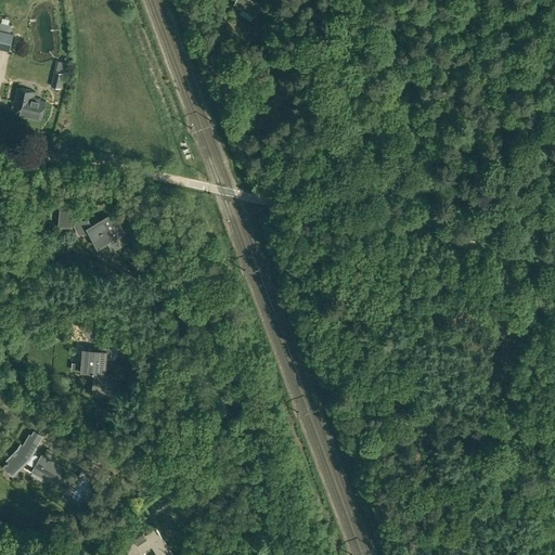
[(237,0),(235,3),(254,16),(260,7),(250,0),(237,0)]
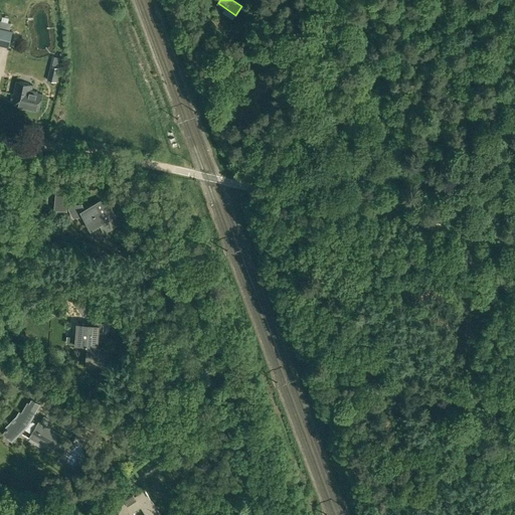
[(11,22),(0,19),(0,25),(9,28),(11,22)]
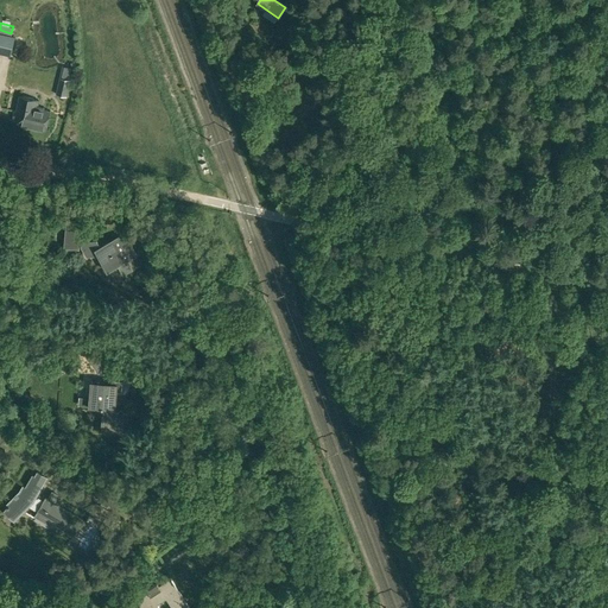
[(0,54),(11,56),(14,42),(0,37),(0,54)]
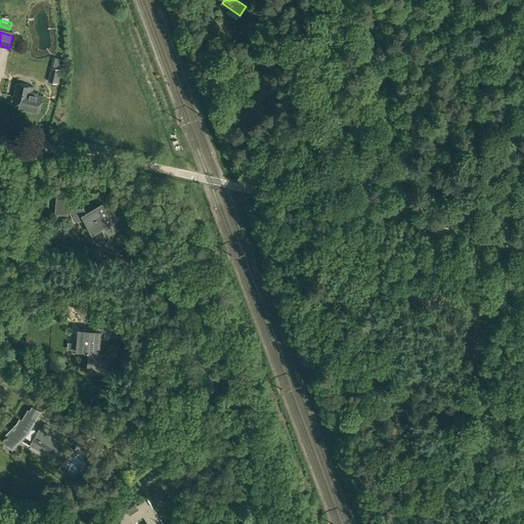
[(48,81),(57,83),(61,69),(51,67),(48,81)]
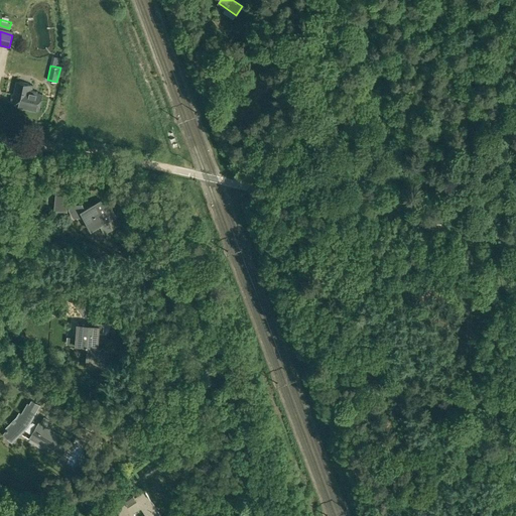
[(10,103),(39,110),(43,93),(37,92),(37,91),(31,89),(33,84),(17,80),(14,94),(13,94),(10,103)]
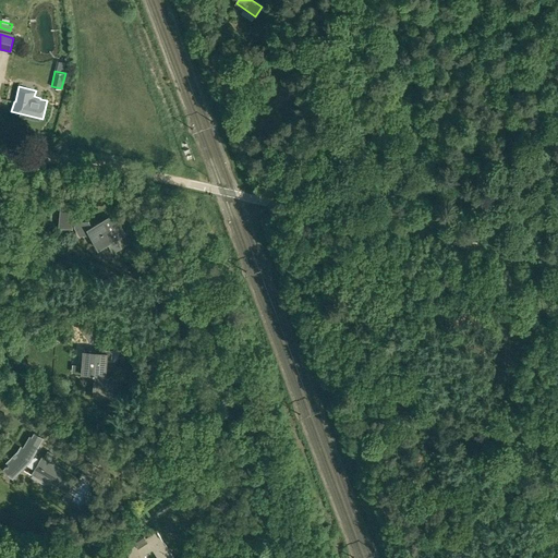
[(275,101),(282,104),(283,98),(288,99),(290,89),(283,87),(283,91),(273,87),(271,95),(276,96),(275,101)]
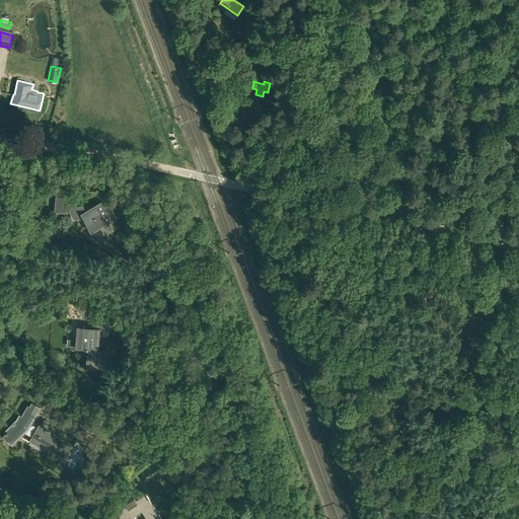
[(57,188),(55,212),(68,213),(70,189),(57,188)]
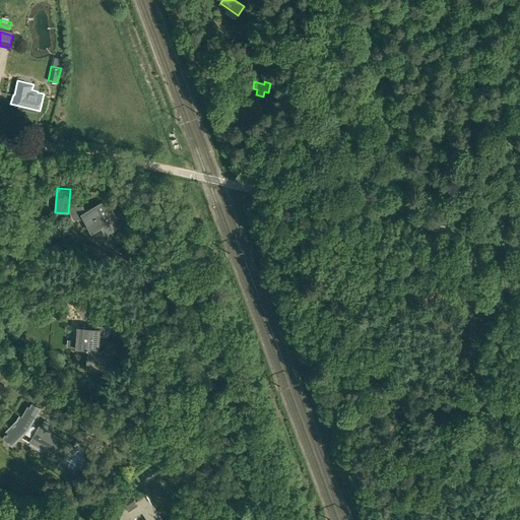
[(84,217),(91,233),(118,218),(107,199),(85,210),(83,205),(73,206),(72,207),(71,207),(70,208),(70,209),(69,210),(69,211),(69,212),(70,213),(73,219),(84,217)]
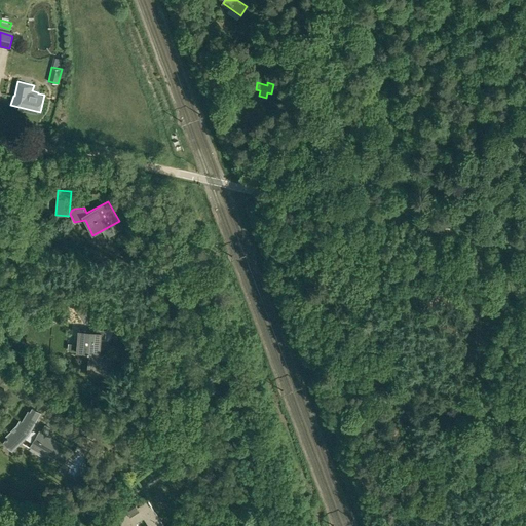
[(94,375),(110,376),(112,358),(100,357),(102,332),(79,330),(77,351),(89,352),(87,369),(94,370),(94,375)]
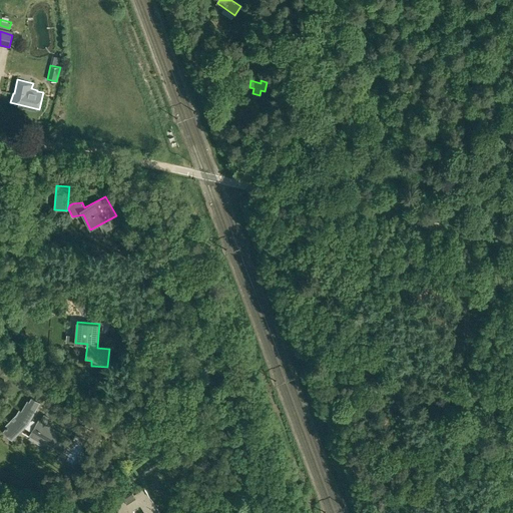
[(44,442),(62,452),(70,439),(39,421),(36,426),(28,422),(40,403),(32,398),(30,402),(28,401),(19,416),(14,421),(12,420),(6,426),(7,427),(6,429),(4,432),(12,440),(24,427),(32,432),(30,435),(43,443),(44,442)]
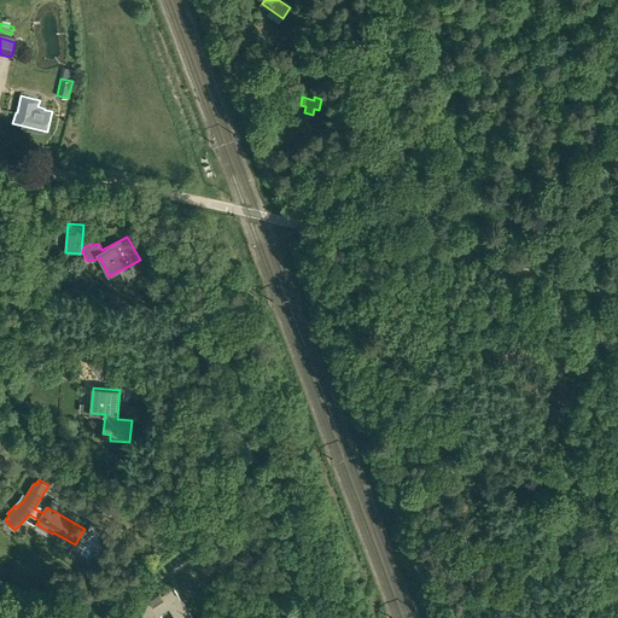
[(91,523),(108,534),(114,525),(109,522),(111,519),(109,518),(111,513),(105,509),(101,514),(98,512),(91,523)]
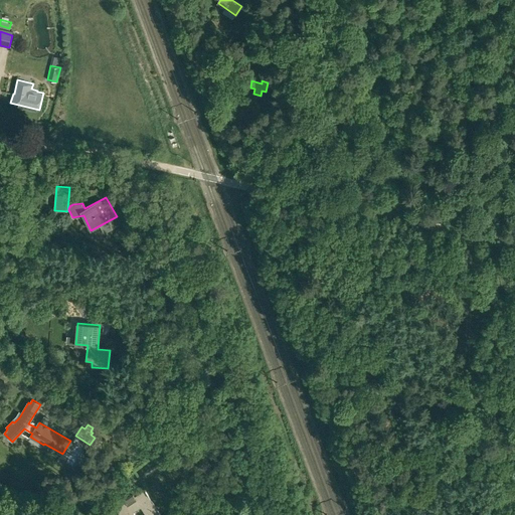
[(91,445),(96,449),(101,441),(96,437),(91,445)]
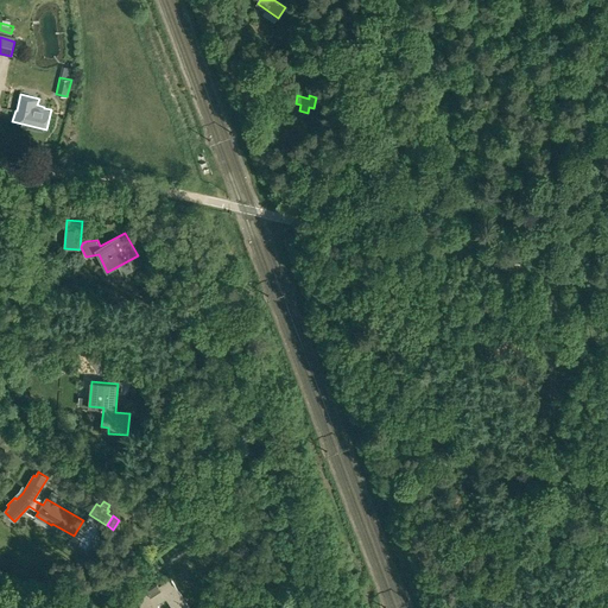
[(165,525),(166,538),(177,537),(176,524),(165,525)]
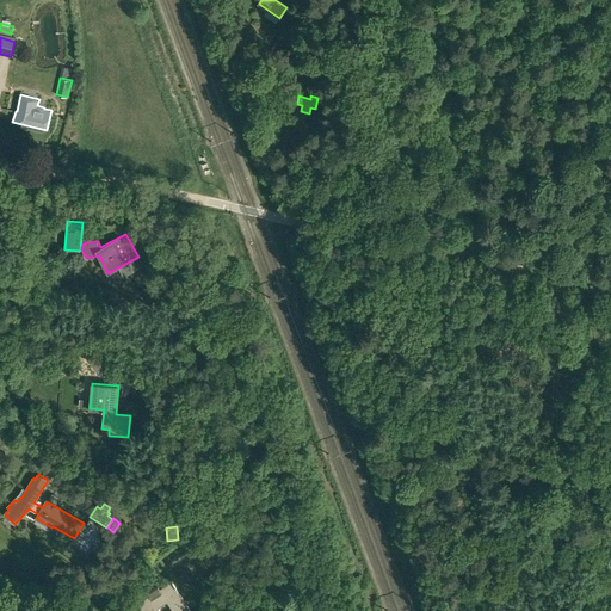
[(92,553),(86,566),(97,572),(104,559),(92,553)]
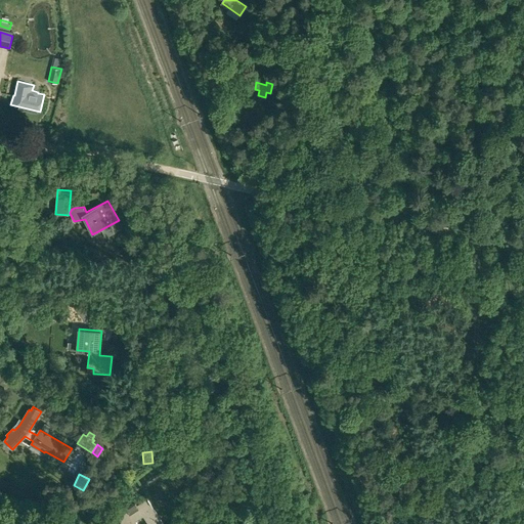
[(137,506),(136,504),(127,509),(128,511),(119,517),(122,523),(163,523),(147,498),(137,506)]
